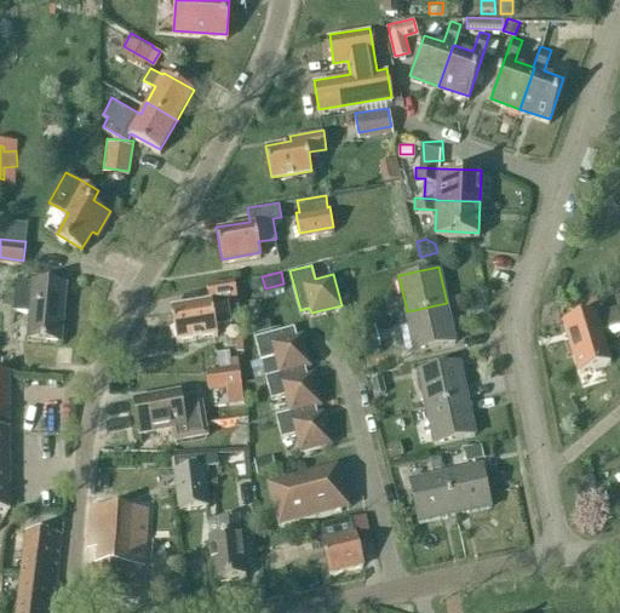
[(230,315),(240,314),(234,278),(207,282),(210,299),(171,305),(177,339),(217,332),(214,322),(230,319),(230,315)]
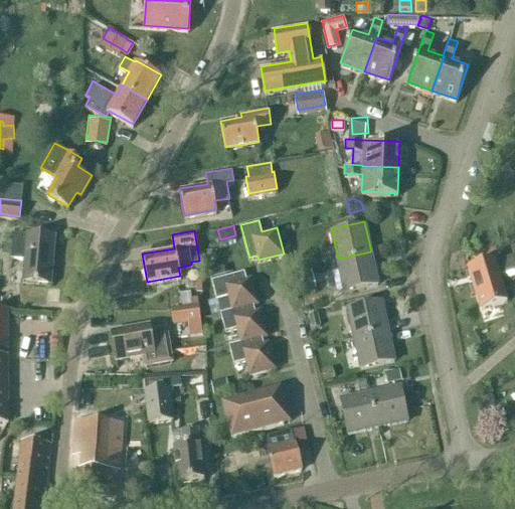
[(50,282),(54,233),(26,231),(26,232),(12,231),(10,256),(24,257),(22,279),(50,282)]
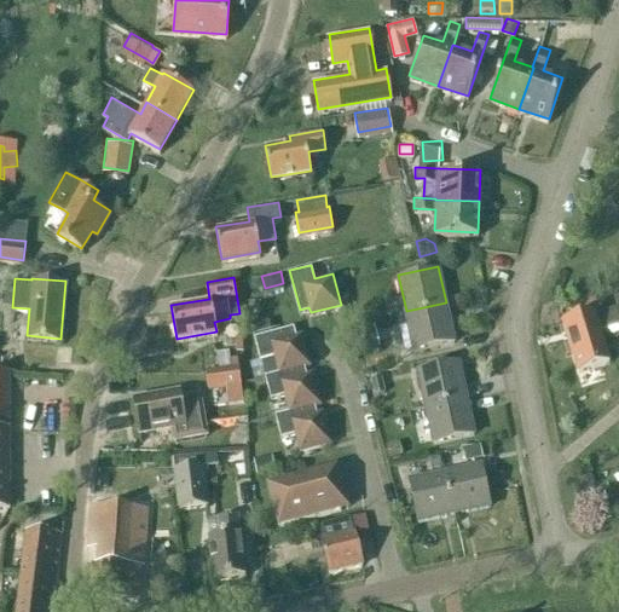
[(593,294),(583,296),(585,306),(596,302),(593,294)]
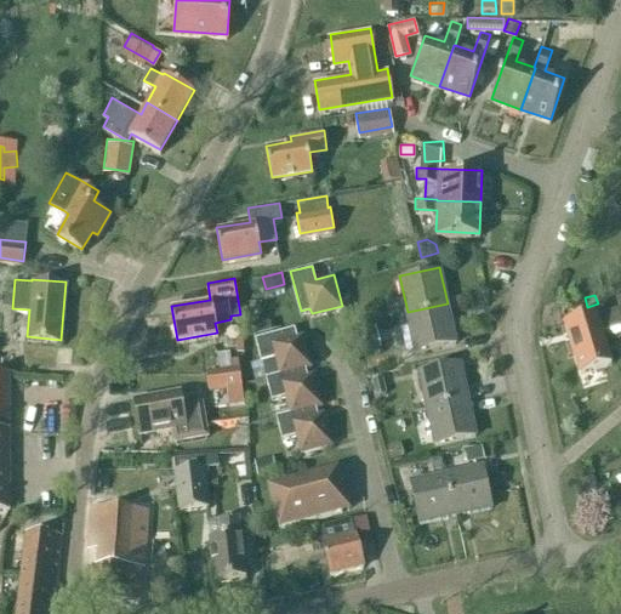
[(620,300),(598,307),(608,339),(620,334),(620,300)]
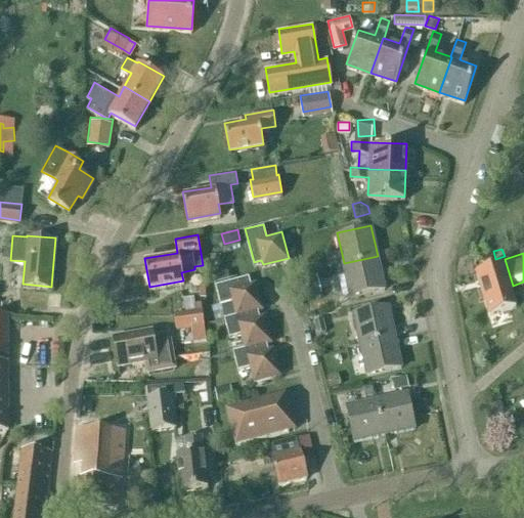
[(378,256),(344,263),(350,294),(384,287),(378,256)]
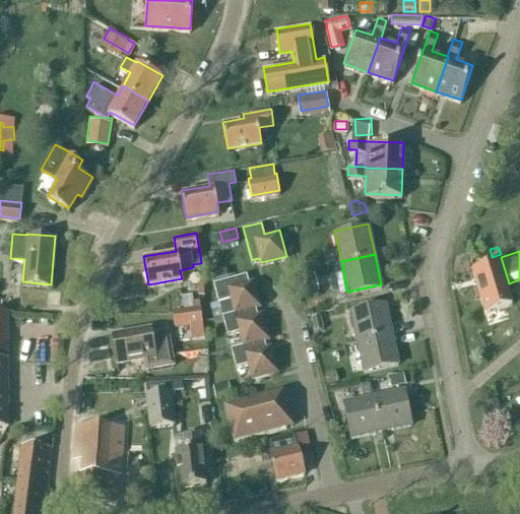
[(498,259),(471,267),(484,310),(512,302),(511,301),(510,301),(498,259)]
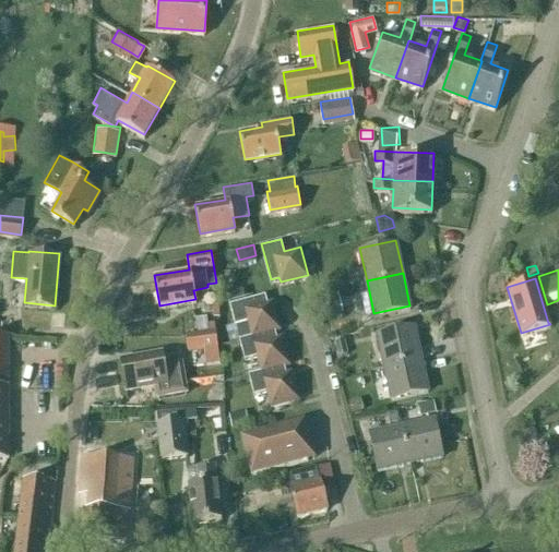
[(280,327),(272,299),(268,300),(265,292),(229,301),(235,322),(248,319),(251,333),(252,335),(275,328),(280,327)]
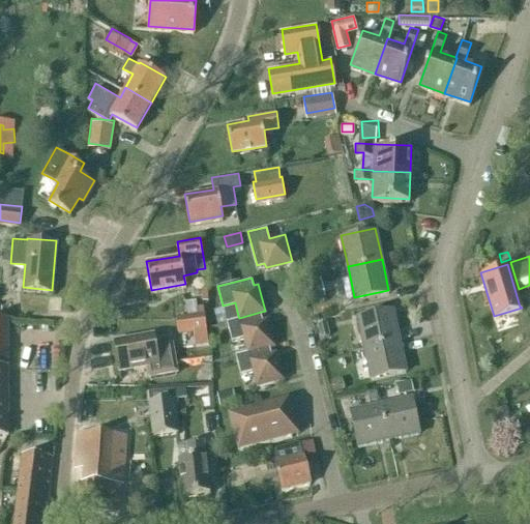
[(175,314),(177,330),(194,327),(196,341),(208,339),(203,302),(196,303),(197,311),(175,314)]
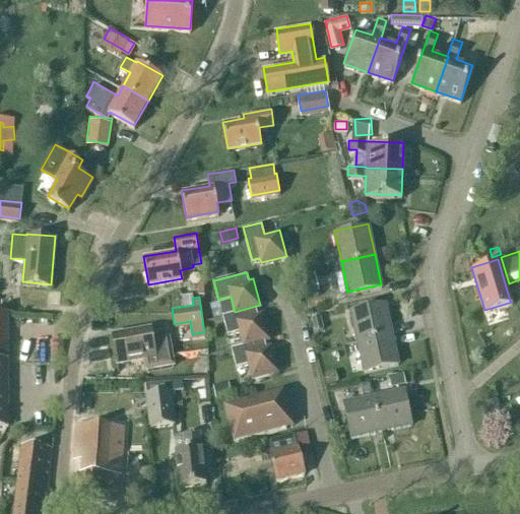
[(358,338),(391,331),(385,302),(350,309),(358,338)]
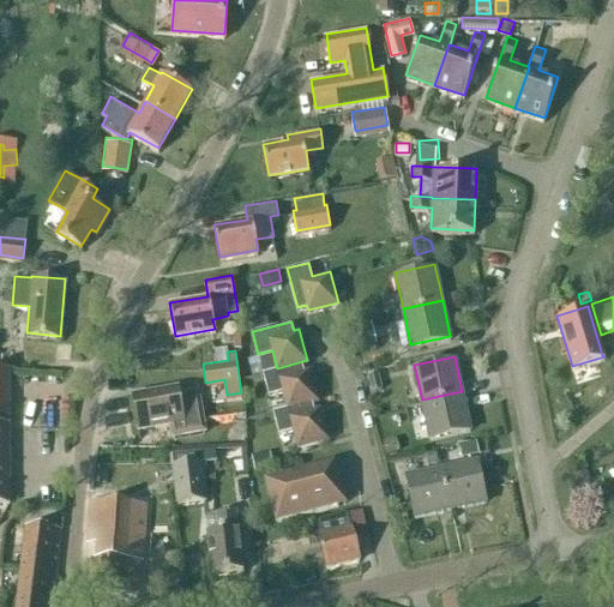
[(277,368),(276,366),(263,370),(269,392),(282,389),(287,404),(287,406),(312,400),(318,398),(309,367),(304,368),(302,361),(277,368)]
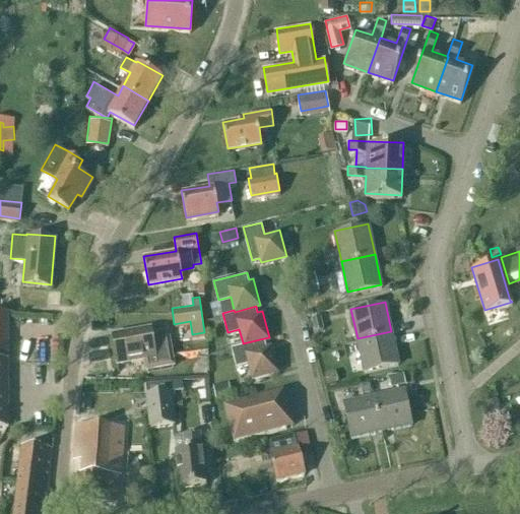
[(320,314),(312,316),(315,328),(323,326),(320,314)]
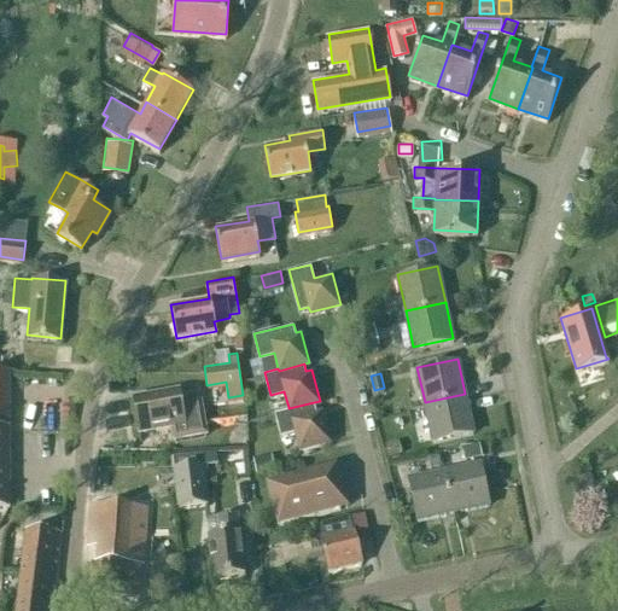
[(179,387),(133,395),(139,429),(172,423),(174,436),(205,430),(198,389),(180,393),(179,387)]
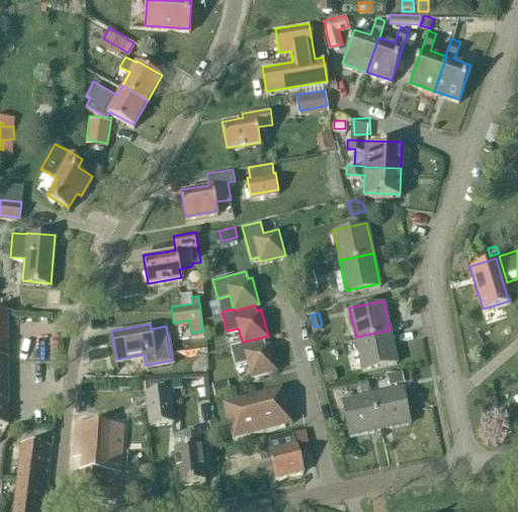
[(397,359),(390,330),(356,337),(362,367),(397,359)]
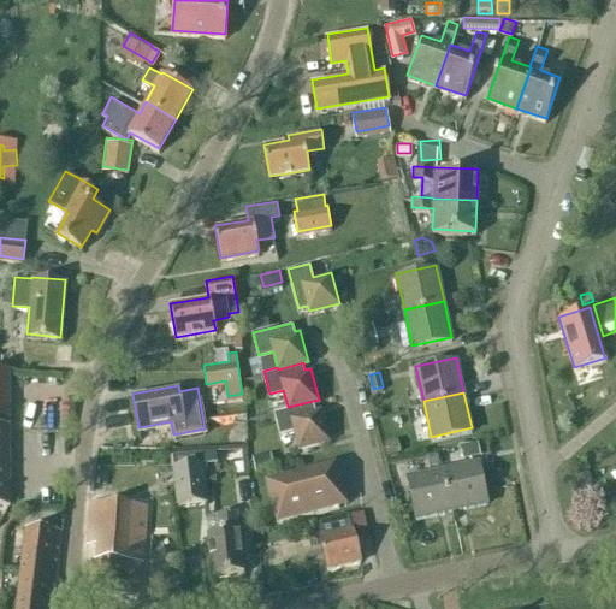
[(288,407),(288,406),(273,409),(279,432),(294,429),(298,447),(329,438),(321,407),(315,408),(313,401),(288,407)]
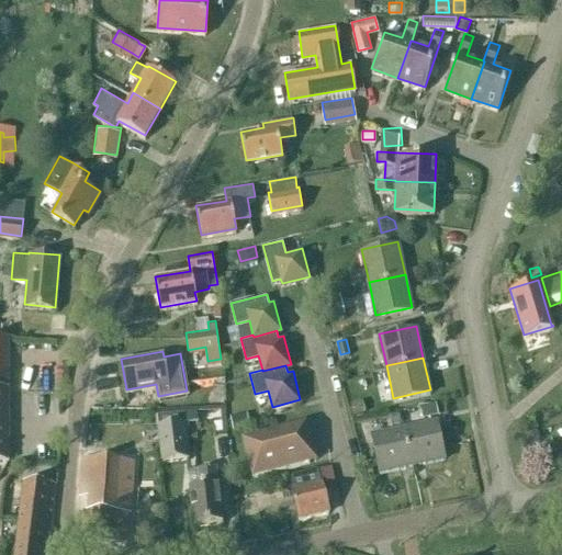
[(0,457),(10,457),(9,383),(0,383),(0,457)]
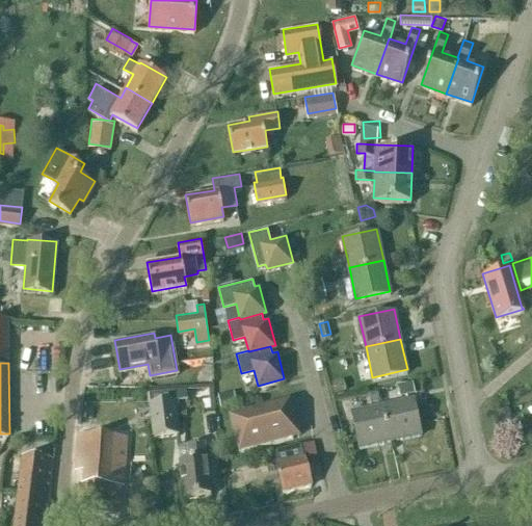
[(342,378),(330,382),(333,389),(344,387),(342,378)]
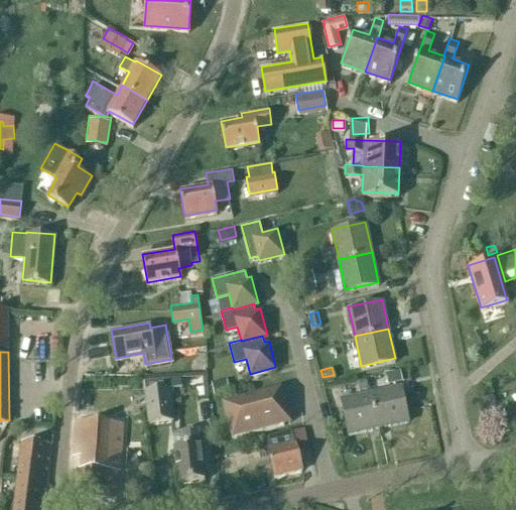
[(400,368),(387,371),(389,381),(402,378),(400,368)]
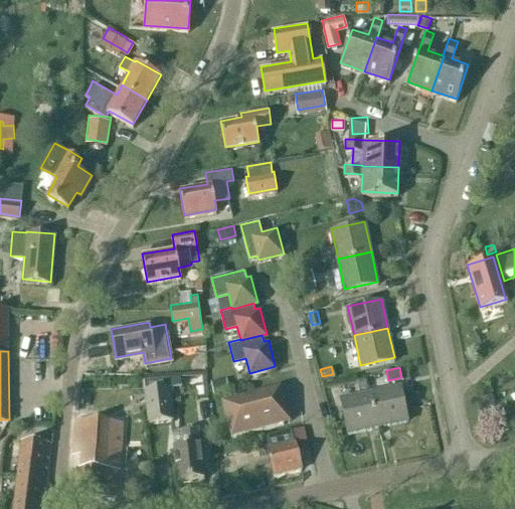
[(181,384),(180,373),(143,375),(144,388),(148,418),(172,415),(169,385),(181,384)]
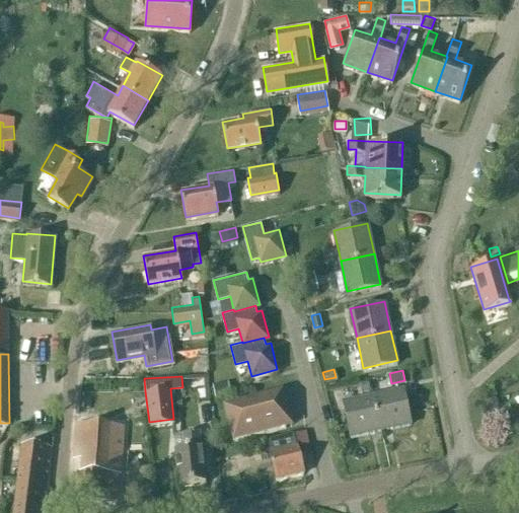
[(227,392),(224,379),(212,382),(213,385),(215,395),(227,392)]
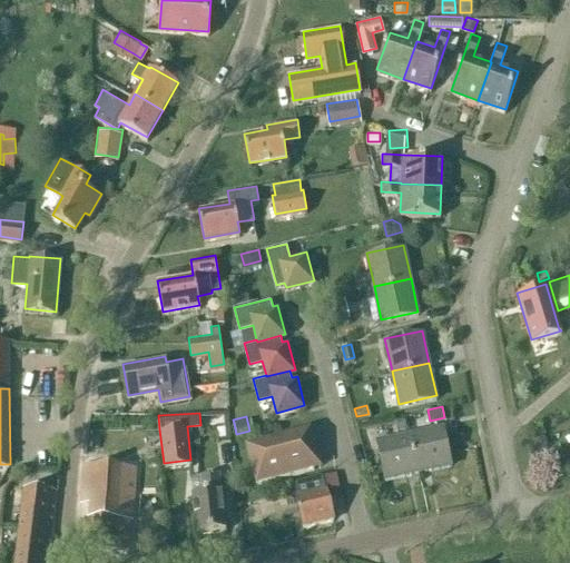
[(404,416),(396,417),(397,425),(406,424),(404,416)]
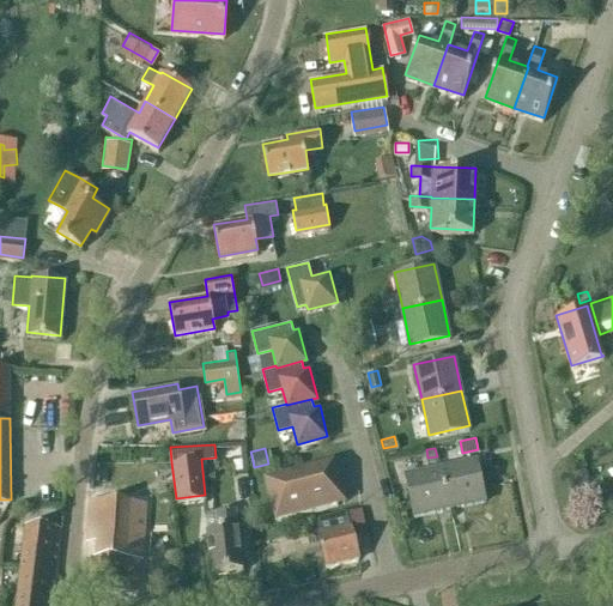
[(441,465),(449,504),(485,497),(475,456),(441,465)]
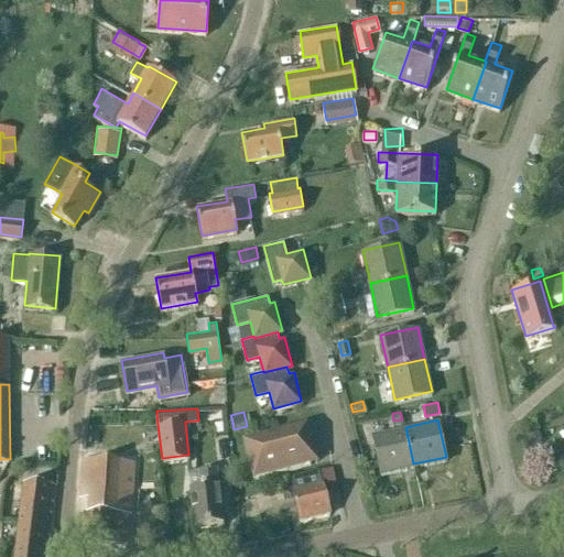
[(311,460),(301,422),(243,437),(253,476),(311,460)]
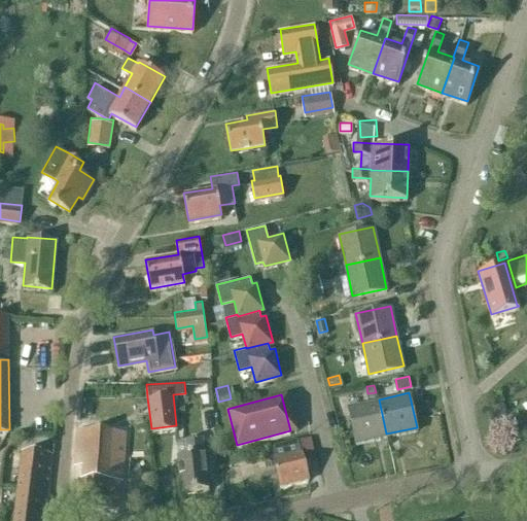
[(386,433),(379,400),(348,407),(356,441),(386,433)]
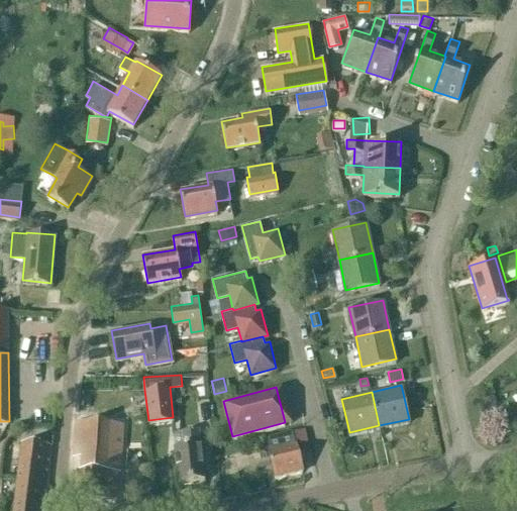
[(494,393),(486,392),(482,398),(485,405),(493,406),(497,399),(494,393)]
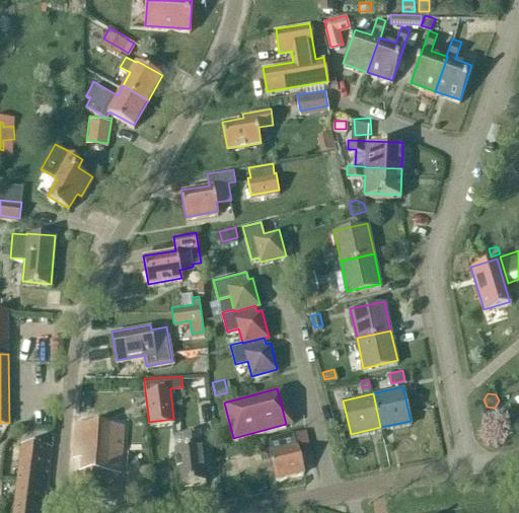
[(75,420),(73,455),(80,456),(79,499),(118,500),(119,471),(121,471),(124,423),(75,420)]
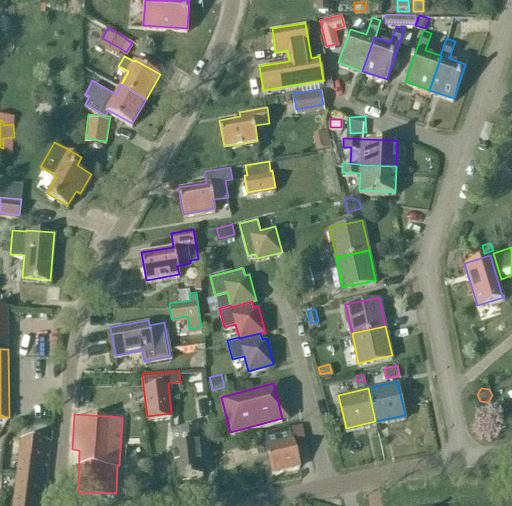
[(177,477),(203,474),(199,438),(198,438),(196,423),(180,424),(182,440),(173,441),(177,477)]
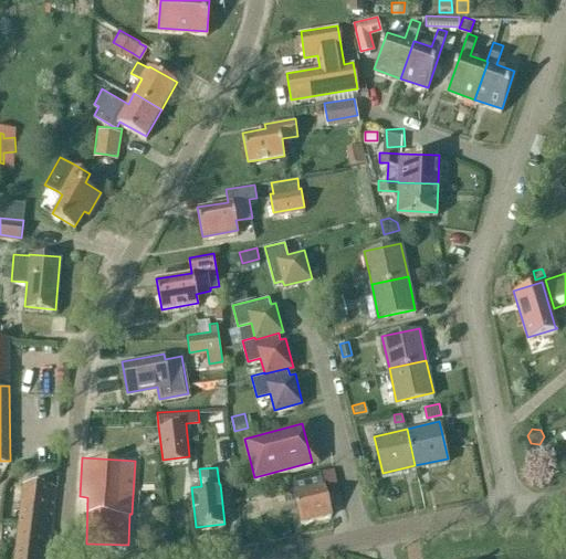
[(291,475),(293,485),(301,518),(331,512),(322,476),(318,476),(317,470),(291,475)]
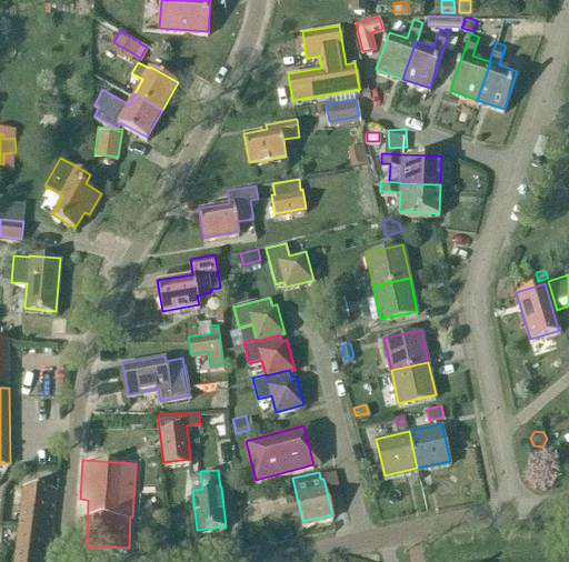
[(13,503),(13,510),(20,511),(19,525),(52,527),(57,487),(23,483),(21,503),(13,503)]
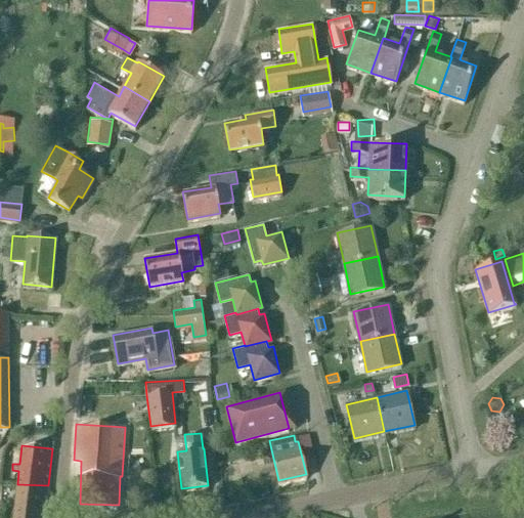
[(222,461),(225,474),(241,471),(238,458),(222,461)]
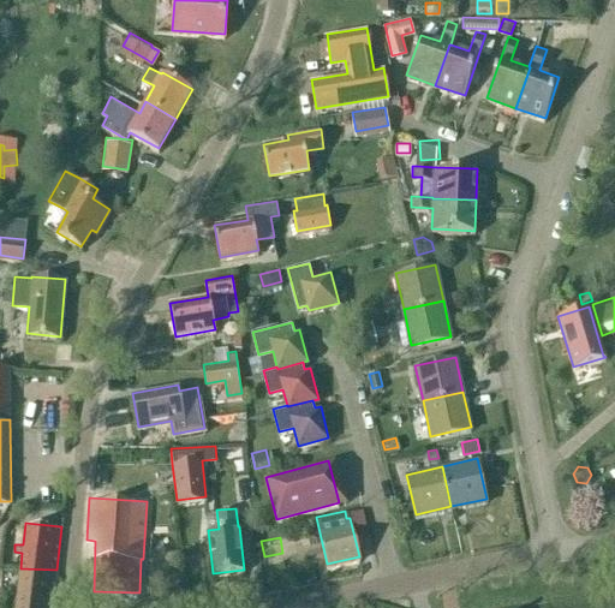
[(17,598),(15,607),(52,607),(54,600),(57,570),(21,568),(17,598)]
